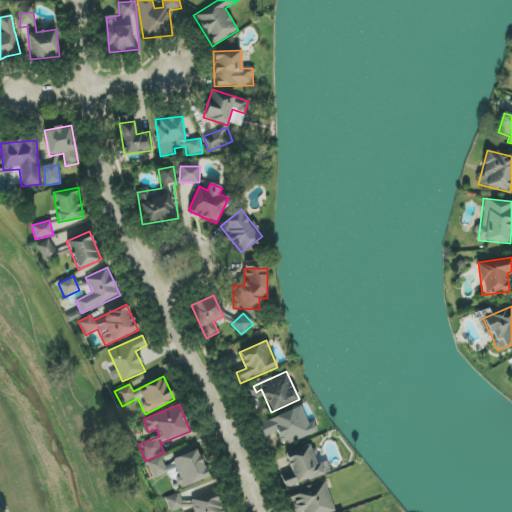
[(265,437),(276,432),(283,446),(314,433),(302,405),(259,424),(265,437)]
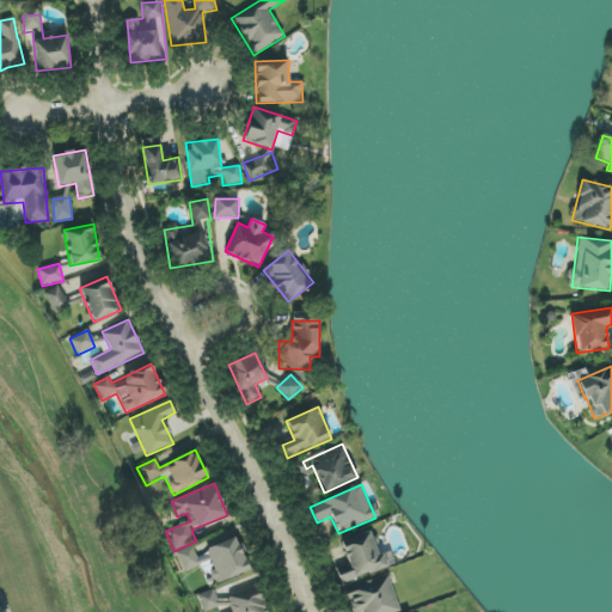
[(389,568),(384,552),(378,555),(369,532),(341,542),(348,563),(336,568),(341,583),(389,568)]
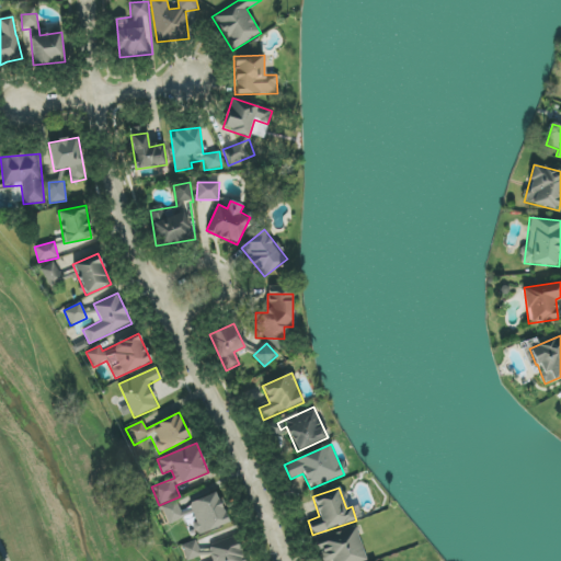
[(229,523),(217,492),(186,504),(198,535),(229,523)]
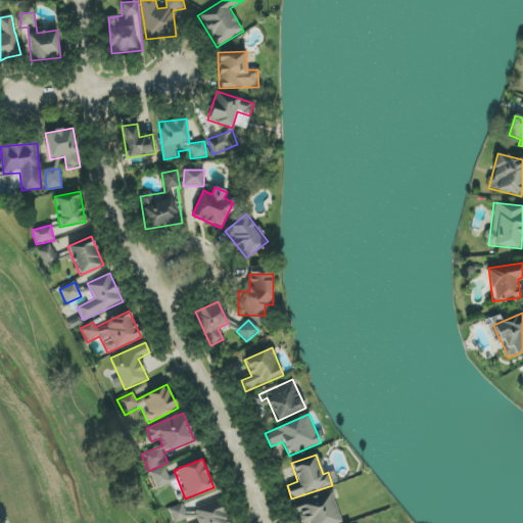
[(171,481),(164,466),(150,472),(157,487),(171,481)]
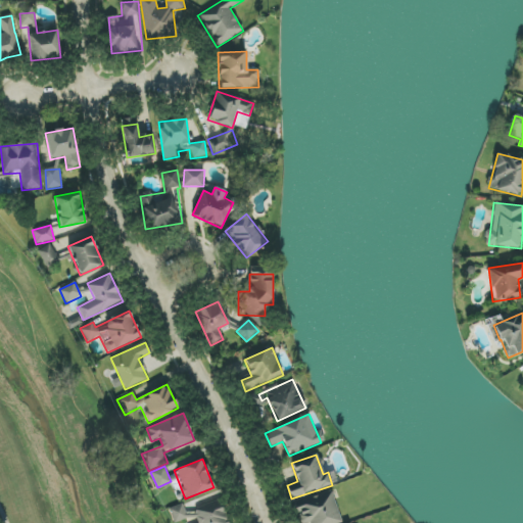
[(310,522),(341,522),(335,500),(339,498),(336,490),(294,503),(300,522),(310,520),(310,522)]
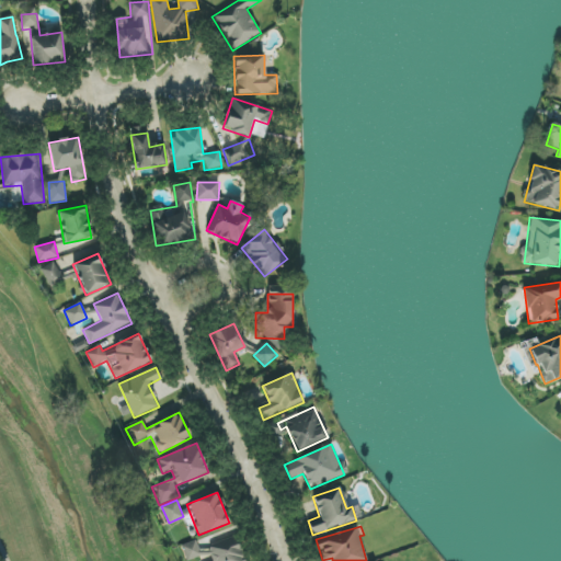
[(245,560),(237,537),(199,550),(196,540),(181,546),(186,560),(191,560),(209,554),(210,560),(245,560)]
